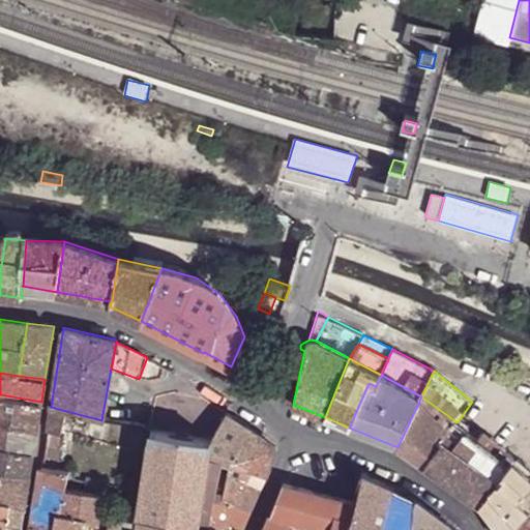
[(0,420),(37,429),(41,402),(0,394),(0,420)]
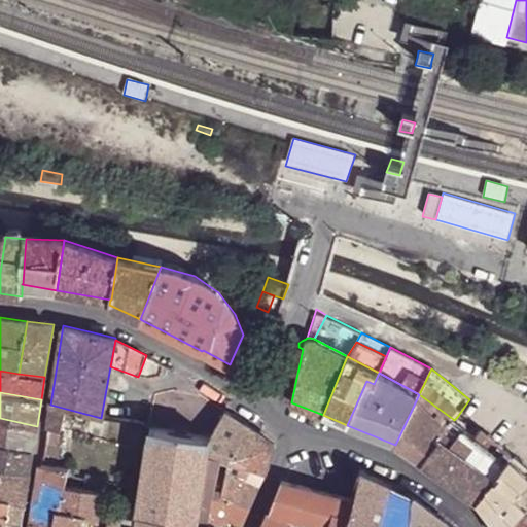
[(453,419),(419,394),(395,445),(412,453),(429,433),(437,440),(438,441),(453,419)]
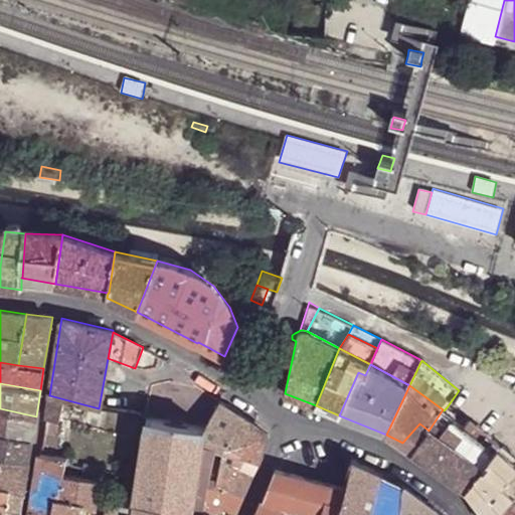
[(64,399),(49,395),(45,416),(57,419),(59,419),(64,399)]
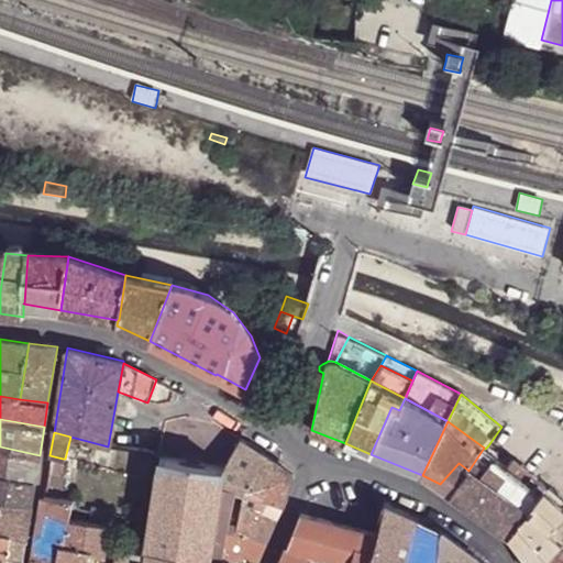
[(163,435),(143,432),(139,451),(158,455),(163,435)]
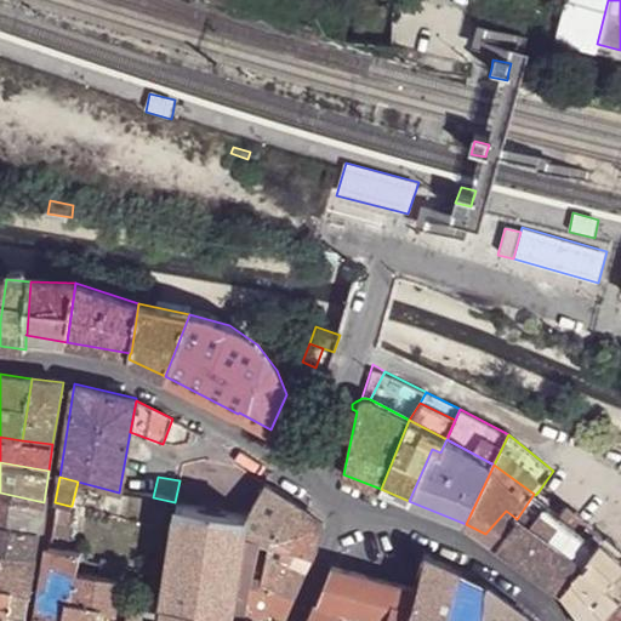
[(248,514),(245,534),(260,539),(261,540),(266,541),(291,501),(266,484),(248,514)]
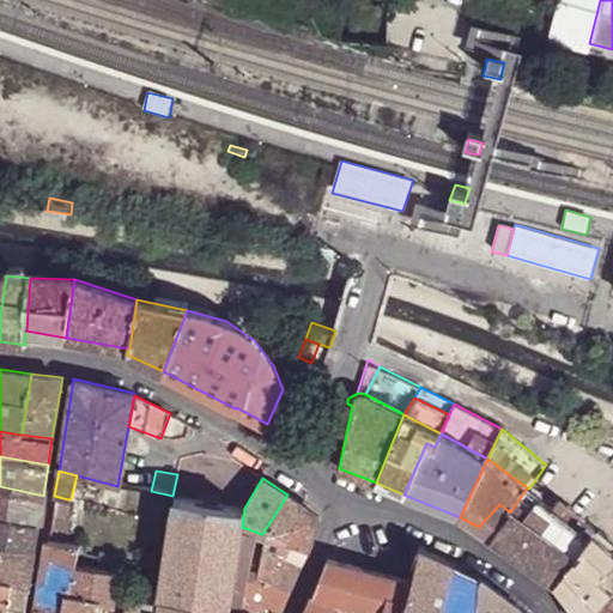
[(544,496),(532,485),(528,489),(541,499),(544,496)]
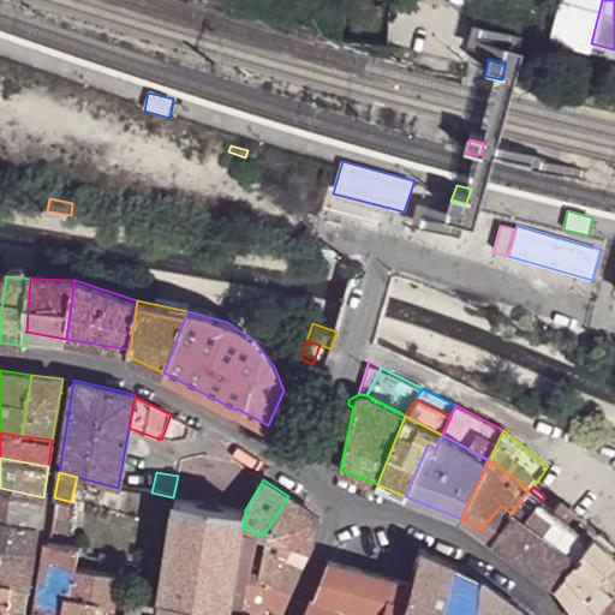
[(43,497),(0,488),(0,518),(39,525),(43,497)]
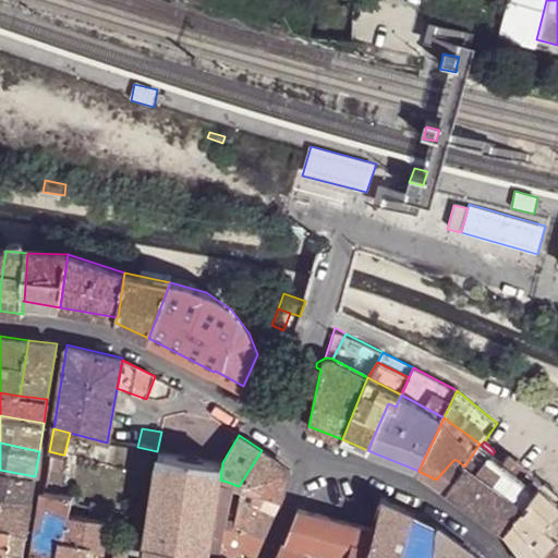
[(481,445),(480,444),(464,466),(463,465),(448,487),(504,531),(535,490),(534,489),(501,462),(493,455),(481,445)]
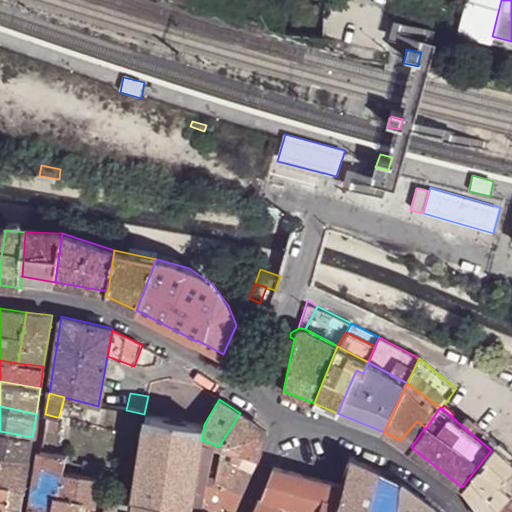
[(219,446),(238,453),(254,423),(240,413),(219,446)]
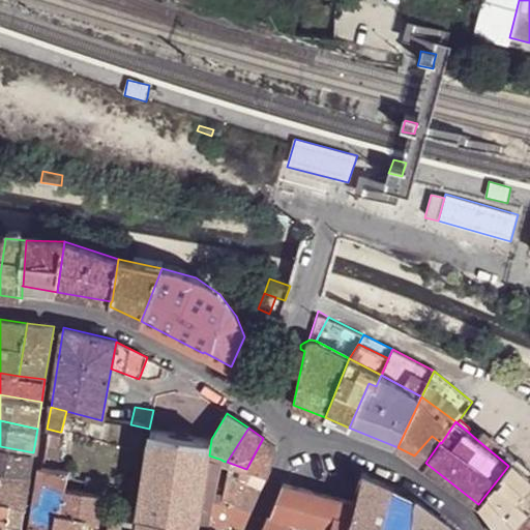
[(59,432),(47,429),(45,442),(57,445),(59,432)]
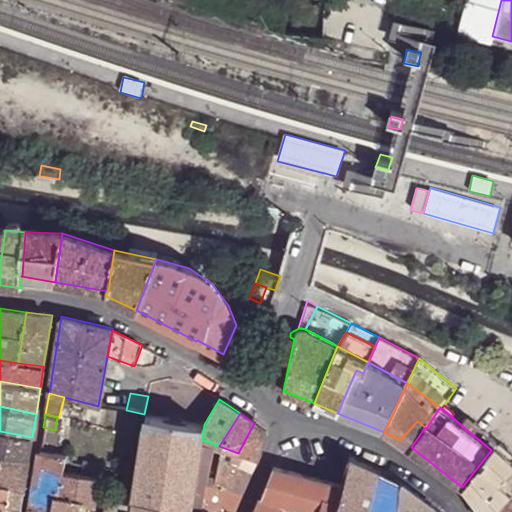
[(204,424),(147,414),(135,498),(133,511),(188,511),(190,508),(202,440),(204,424)]
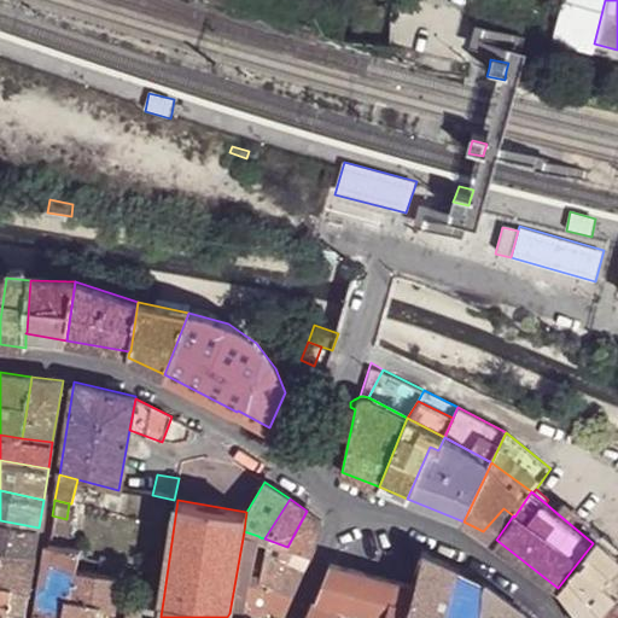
[(563,503),(555,512),(592,542),(596,536),(599,534),(563,503)]
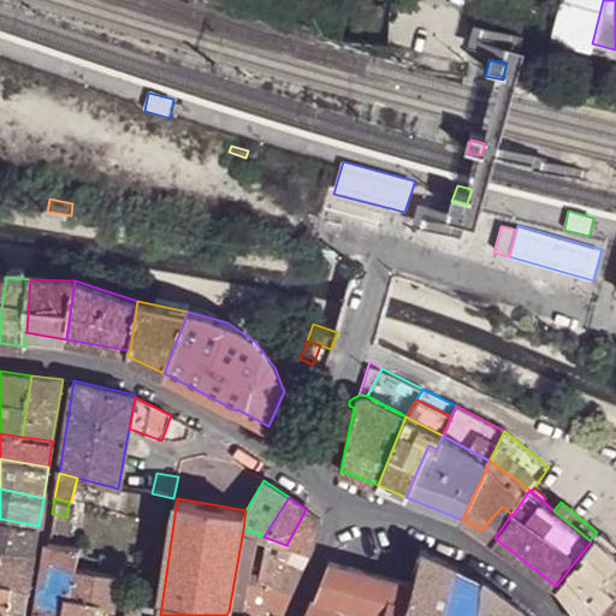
[(481,529),(495,538),(511,514),(502,507),(481,529)]
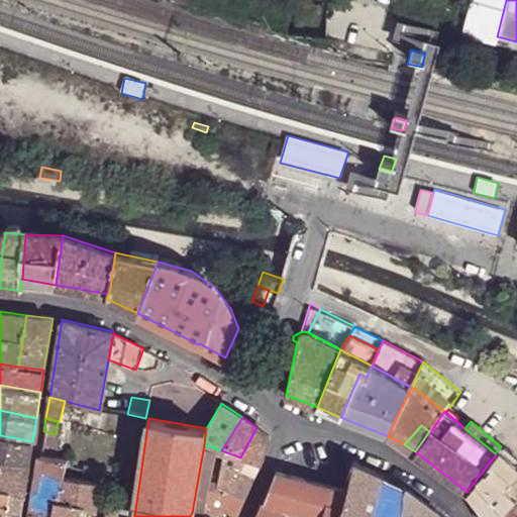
[(217,449),(209,487),(243,495),(256,464),(269,434),(256,427),(240,457),(221,450),(217,449)]
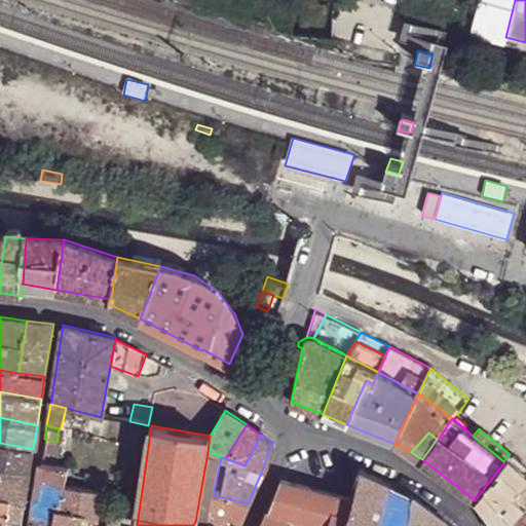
[(33,449),(0,443),(0,468),(29,472),(33,449)]
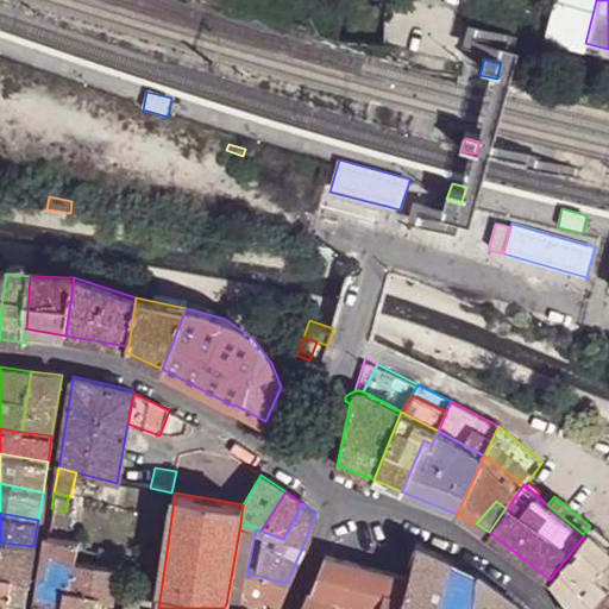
[(239,606),(246,573),(256,529),(255,528),(240,523),(226,604),(239,606)]
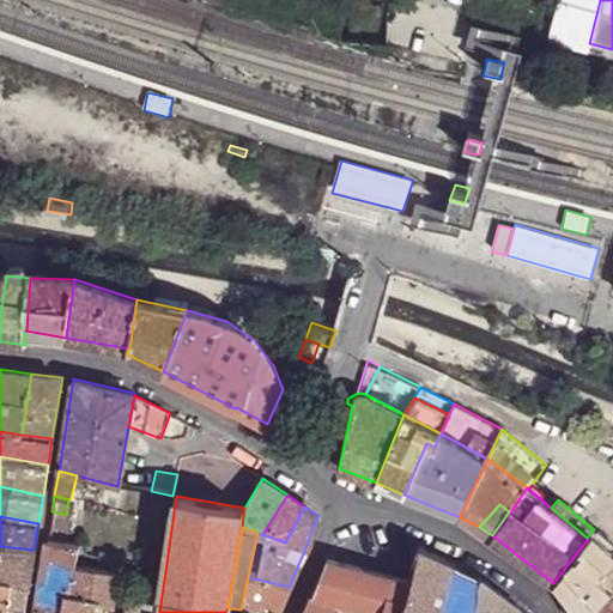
[(553,583),(575,612),(588,612),(587,612),(606,589),(596,580),(611,559),(612,560),(612,558),(612,550),(592,532),(587,538),(588,539),(553,583)]
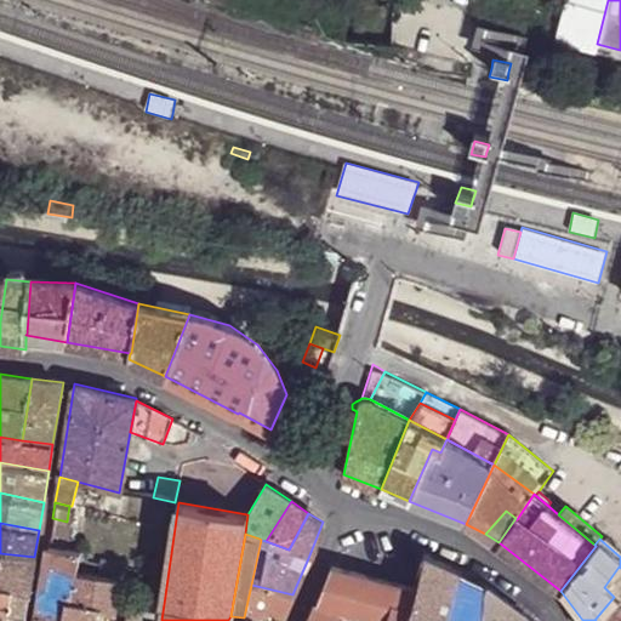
[(81,550),(49,543),(41,587),(73,593),(77,571),(78,571),(80,559),(81,550)]
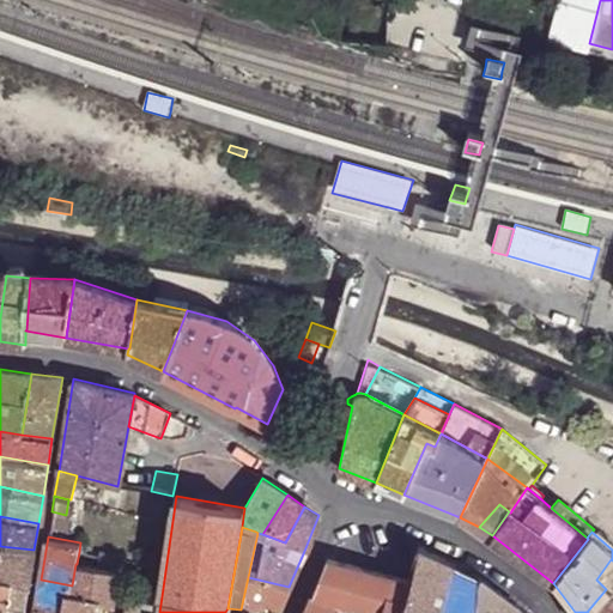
[(0,546),(0,572),(29,577),(34,550),(0,546)]
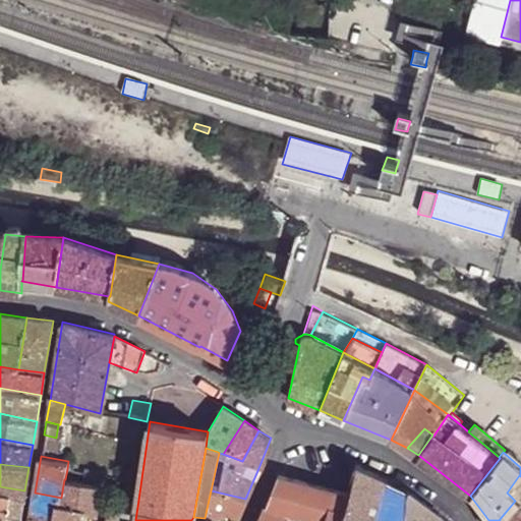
[(384,478),(355,464),(348,495),(349,495),(342,520),(370,520),(371,517),(374,517),(384,478)]
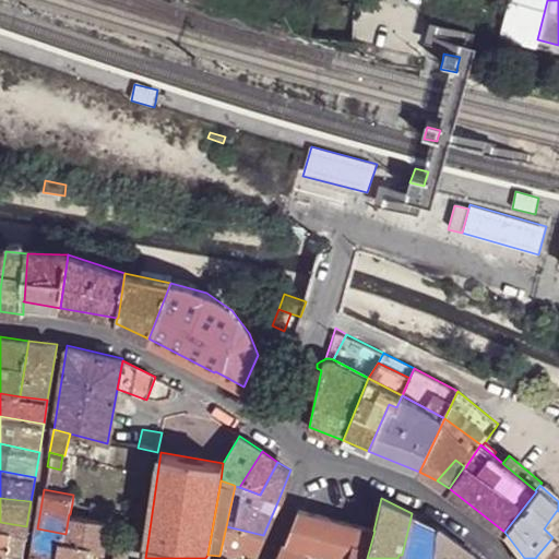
[(113,508),(90,504),(88,518),(108,521),(110,521),(113,508)]
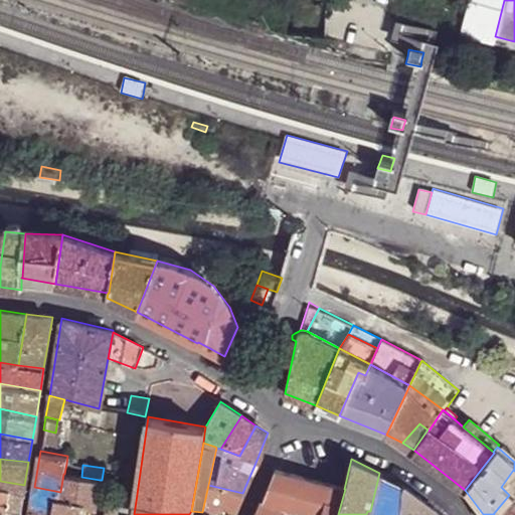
[(344,489),(275,469),(255,514),(338,514),(345,489),(344,489)]
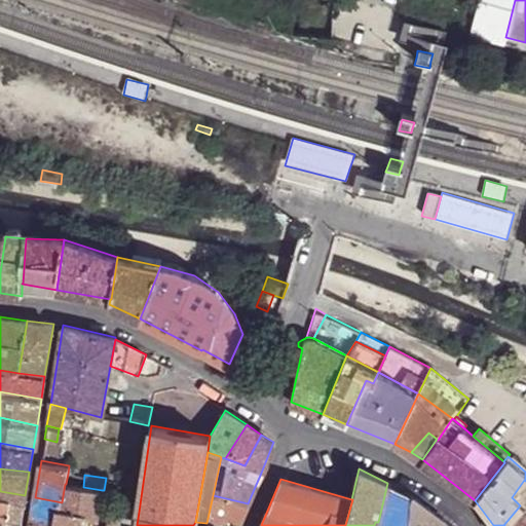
[(525,481),(524,480),(512,497),(520,505),(520,504),(525,509),(525,481)]
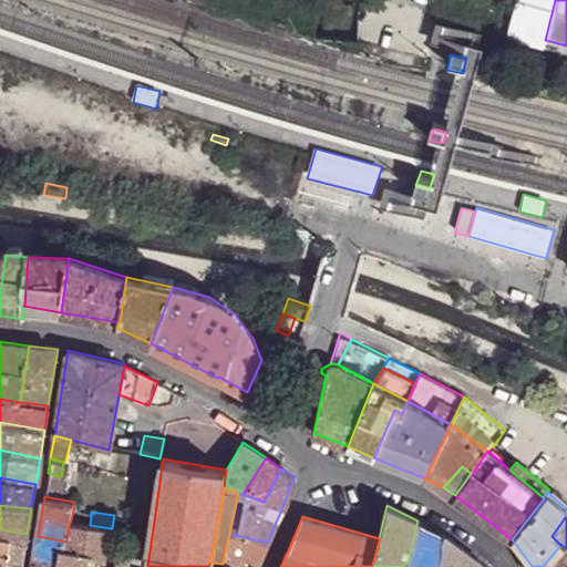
[(145,521),(127,518),(125,531),(142,533),(145,521)]
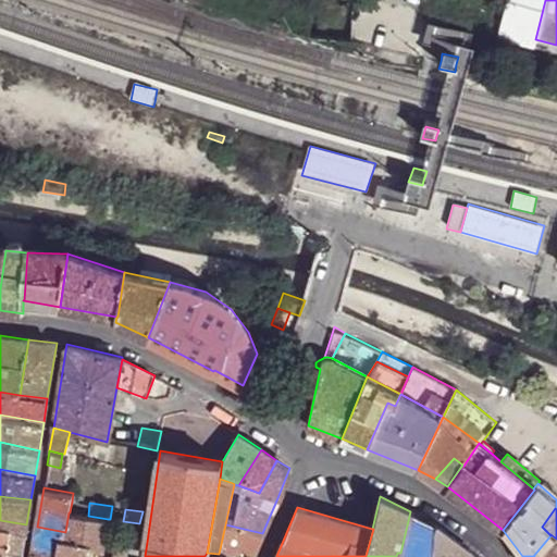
[(433,556),(435,523),(410,511),(400,553),(397,553),(396,556),(433,556)]
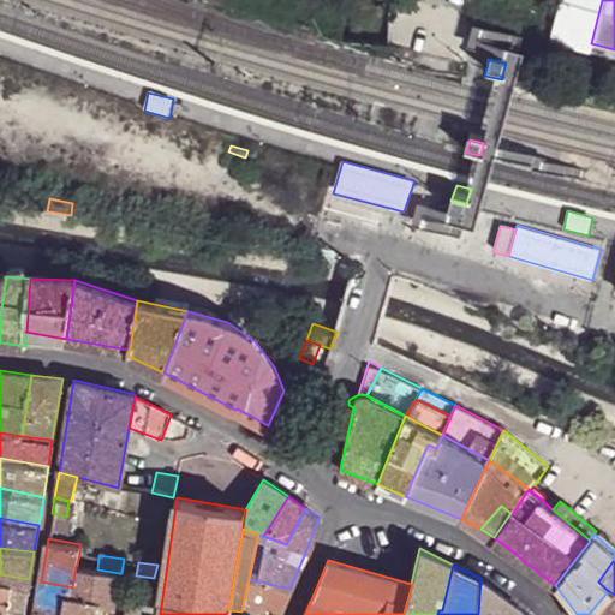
[(61,614),(95,614),(97,603),(114,605),(118,583),(119,573),(97,569),(77,566),(76,566),(72,587),(71,593),(66,592),(61,614)]
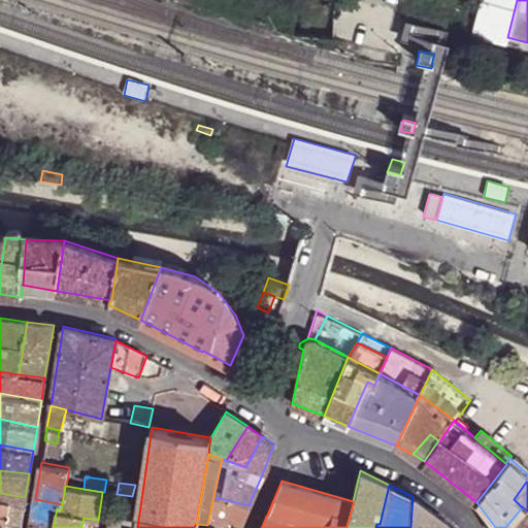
[(0,527),(20,527),(25,497),(0,493),(0,527)]
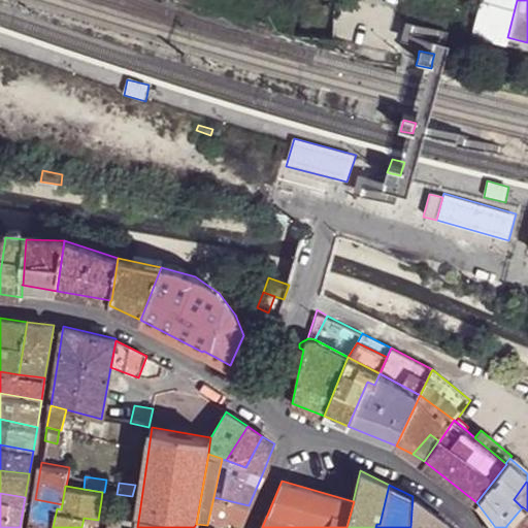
[(456,527),(413,496),(410,527),(456,527)]
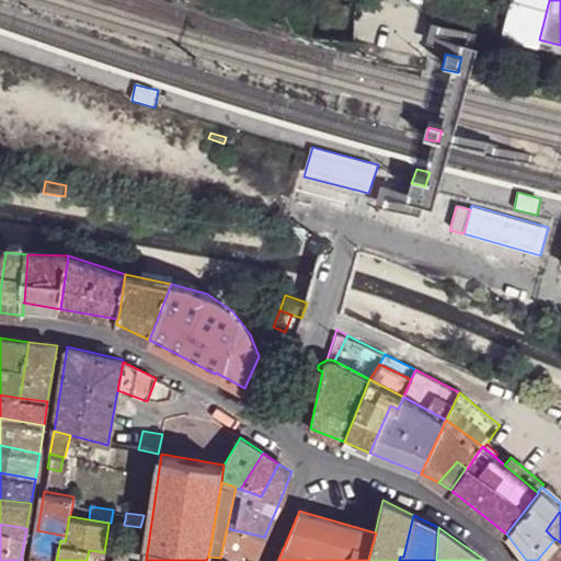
[(227,528),(220,558),(235,560),(241,560),(254,560),(264,537),(227,528)]
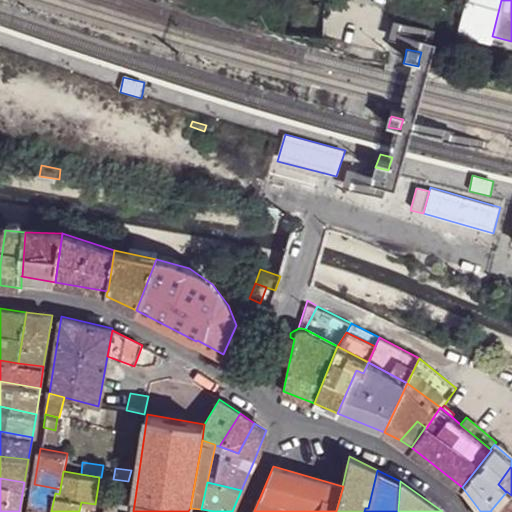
[(34,484),(28,511),(51,511),(55,493),(59,494),(60,489),(34,484)]
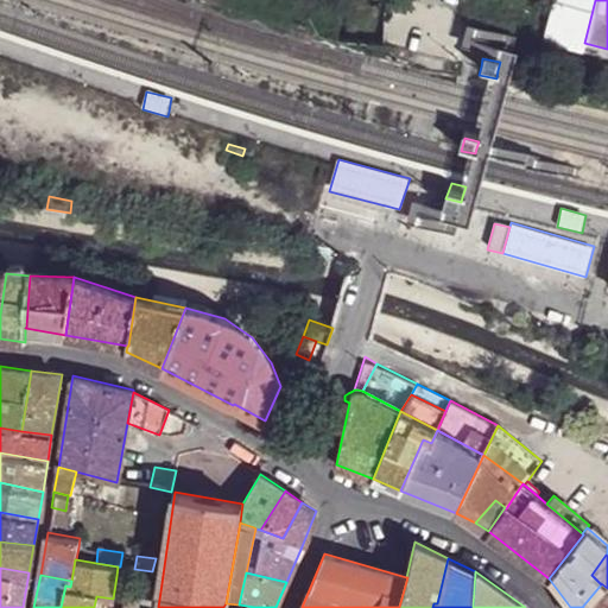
[(607,607),(607,588),(601,583),(601,584),(582,607),(583,607),(607,607)]
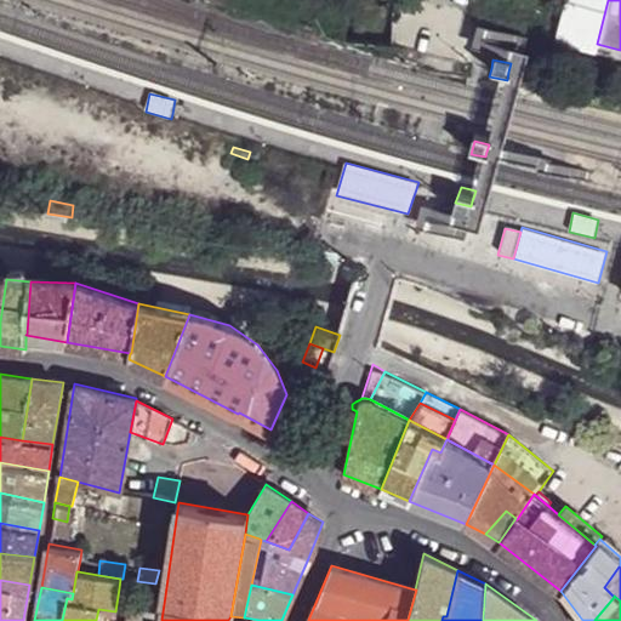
[(161,620),(164,604),(132,599),(129,620),(161,620)]
